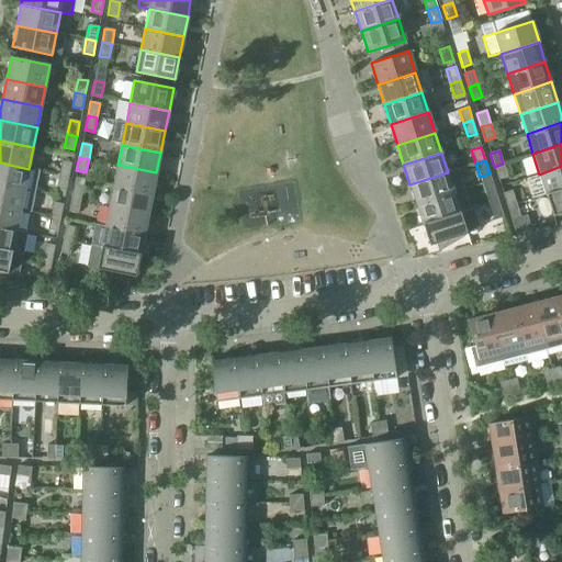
[(62,161),(58,175),(68,177),(71,164),(62,161)]
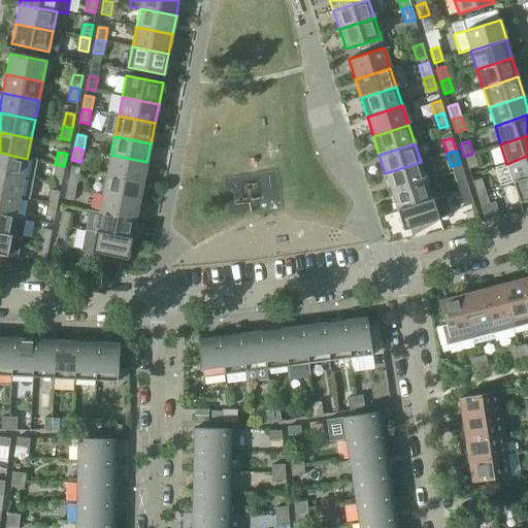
[(0,153),(0,172),(34,179),(37,161),(27,159),(0,153)]
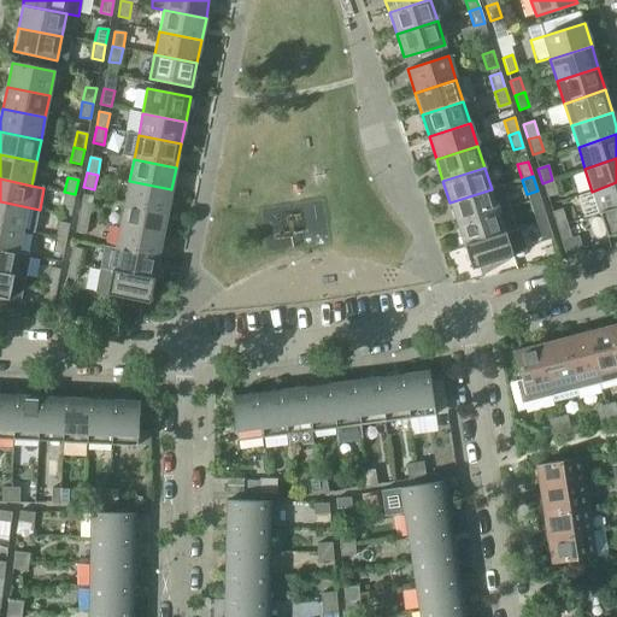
[(552,180),(542,183),(547,198),(557,194),(552,180)]
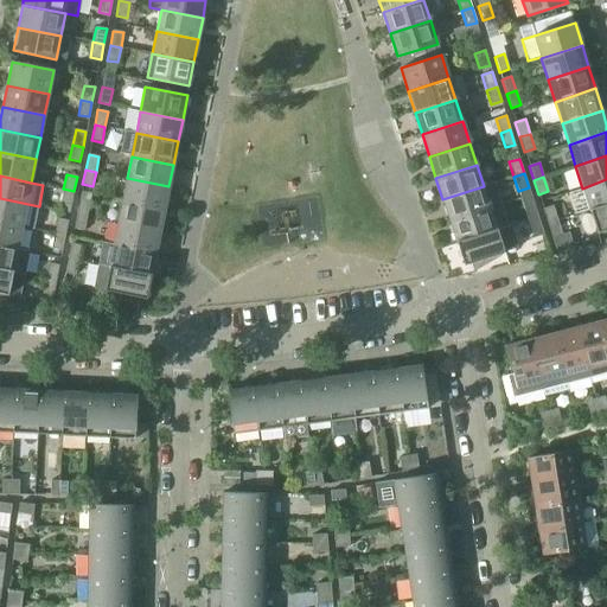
[(127,178),(122,200),(165,209),(168,186),(127,178)]
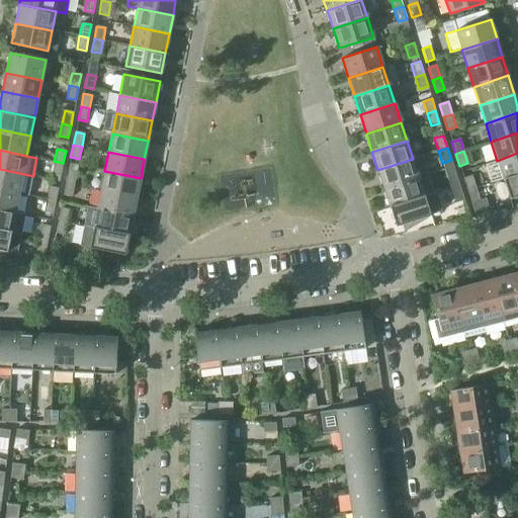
[(517,153),(497,161),(503,179),(517,174),(517,153)]
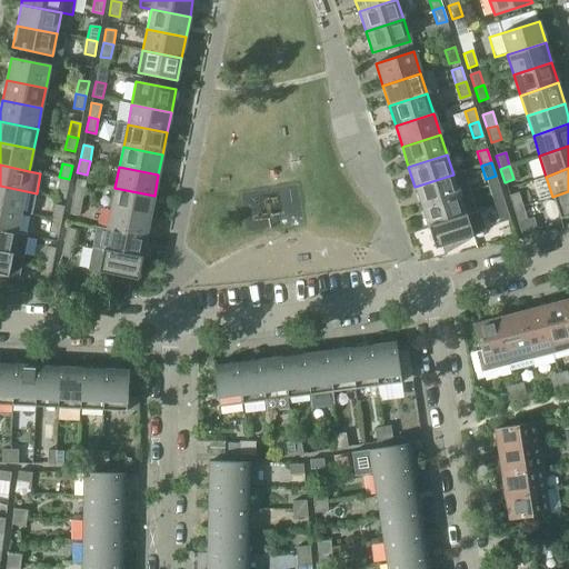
[(415,187),(421,207),(470,191),(463,171),(453,175),(415,187)]
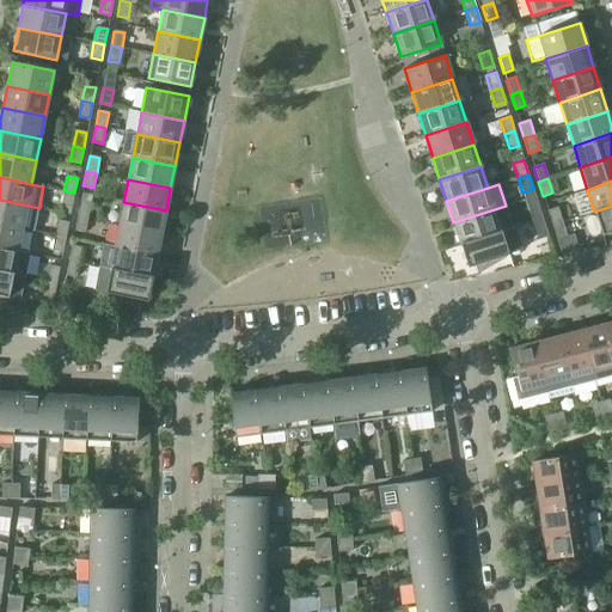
[(74,193),(63,190),(61,206),(72,208),(74,193)]
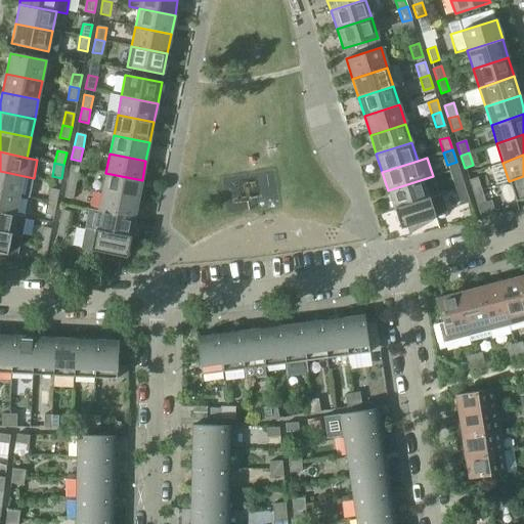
[(34,178),(0,171),(0,191),(19,197),(30,199),(34,178)]
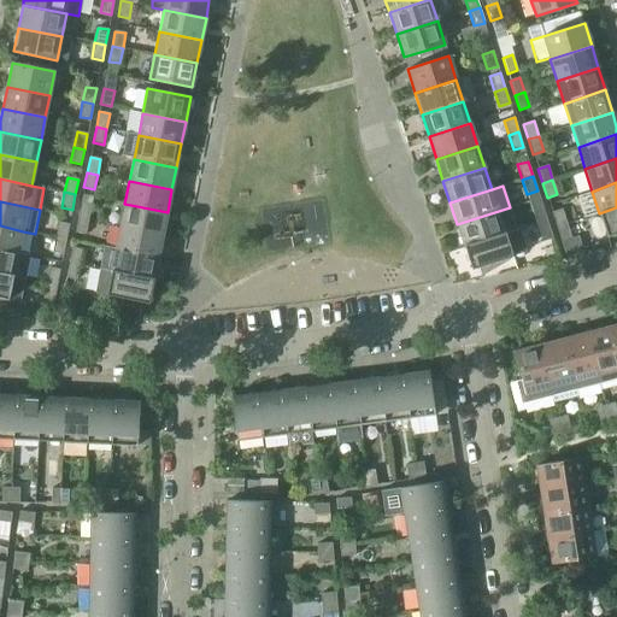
[(81,203),(78,217),(88,219),(92,205),(81,203)]
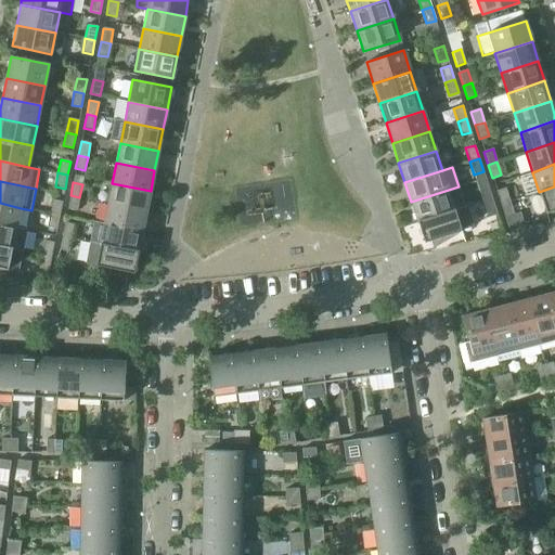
[(112,183),(108,203),(146,210),(151,191),(112,183)]
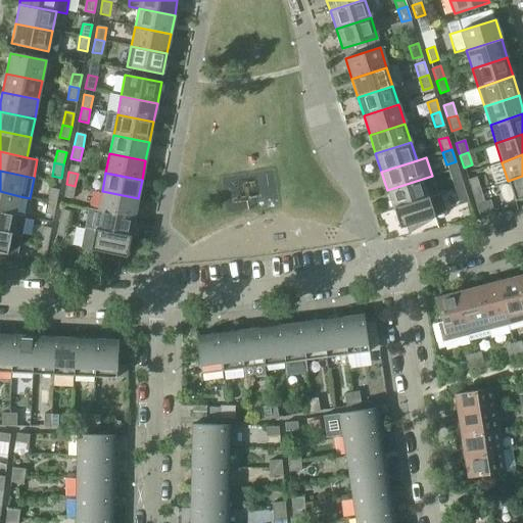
[(450,177),(455,189),(464,186),(460,174),(450,177)]
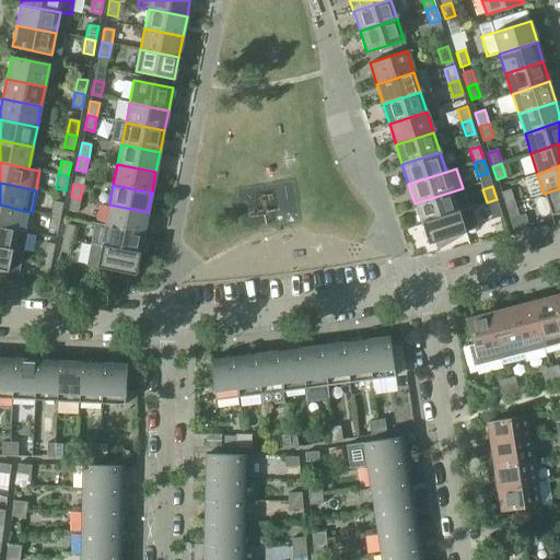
[(415,203),(421,224),(468,209),(463,188),(415,203)]
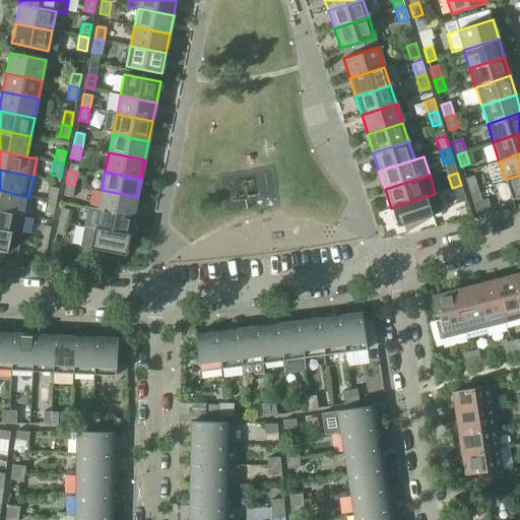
[(519,175),(505,180),(511,199),(514,198),(515,201),(519,200),(519,175)]
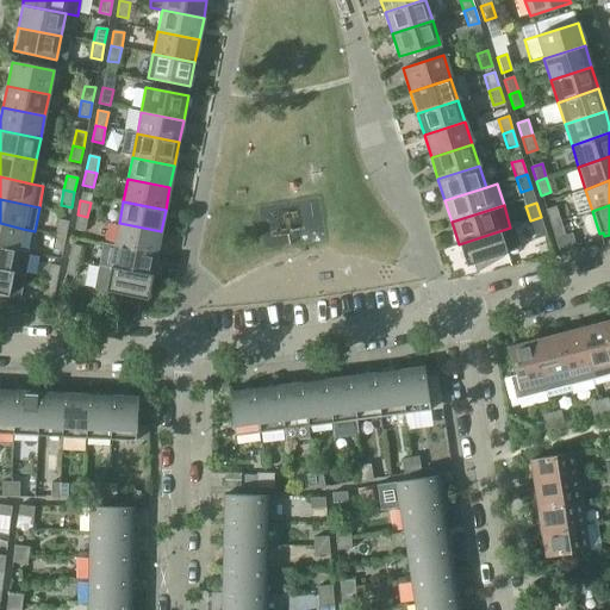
[(546,210),(551,225),(560,222),(555,207),(546,210)]
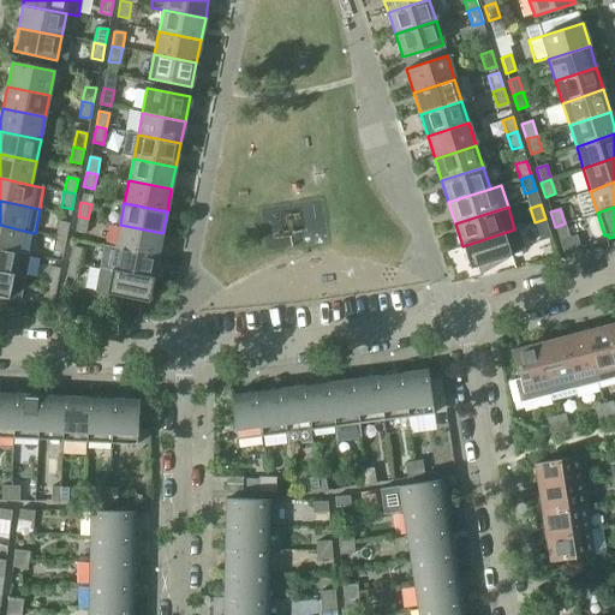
[(88,219),(78,216),(75,232),(85,234),(88,219)]
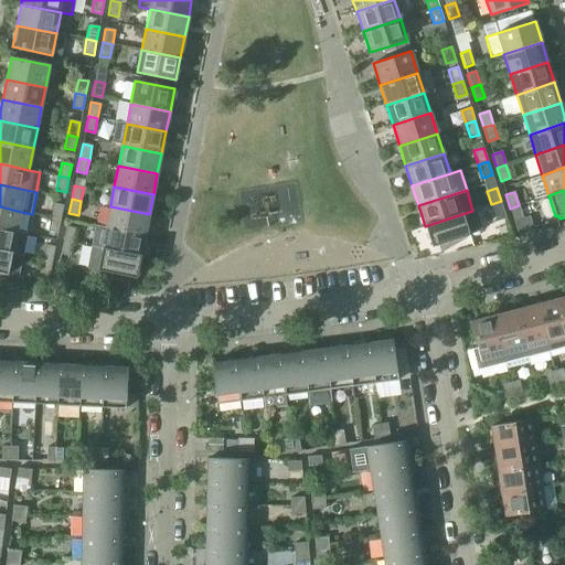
[(491,204),(496,217),(497,222),(507,219),(505,215),(501,201),(491,204)]
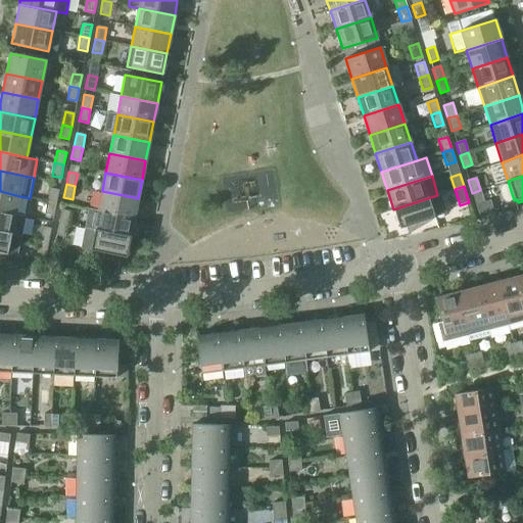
[(49,188),(47,201),(56,203),(58,190),(49,188)]
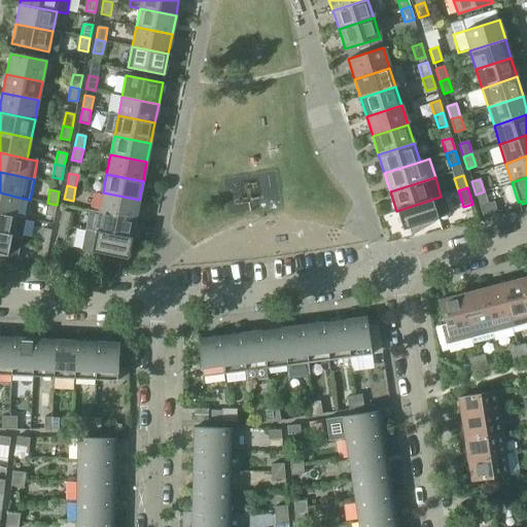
[(484,191),(476,195),(479,207),(488,204),(484,191)]
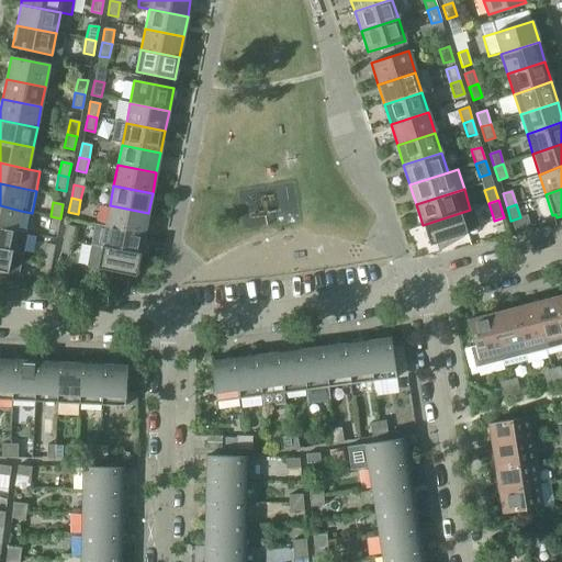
[(0,205),(0,226),(17,231),(21,211),(0,205)]
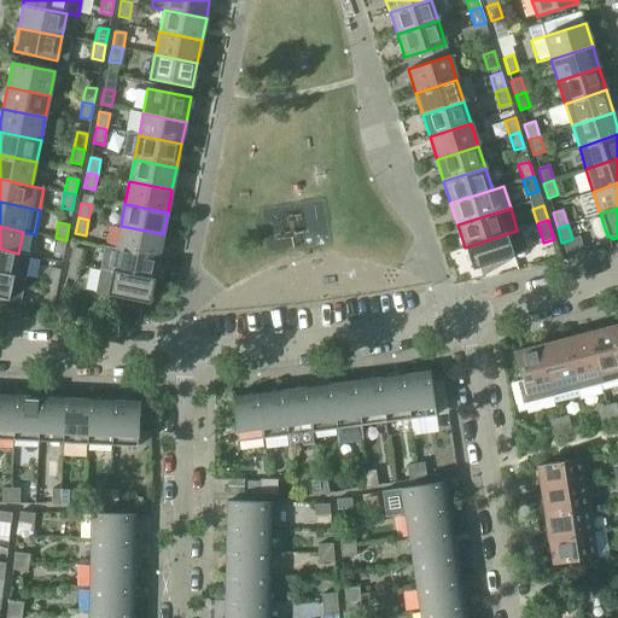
[(121,226),(116,250),(158,258),(163,234),(121,226)]
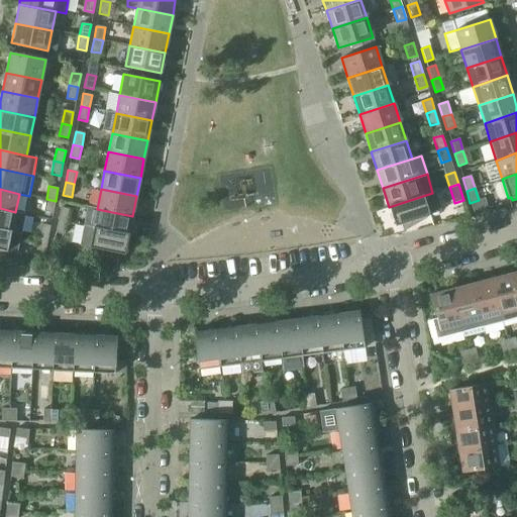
[(435,192),(432,193),(389,207),(395,226),(413,220),(415,225),(427,218),(426,216),(429,215),(429,214),(441,211),(435,192)]
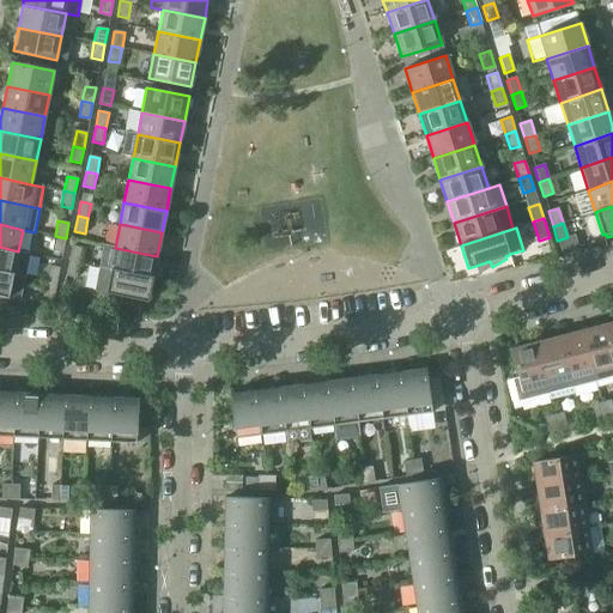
[(66,238),(55,236),(52,252),(62,253),(66,238)]
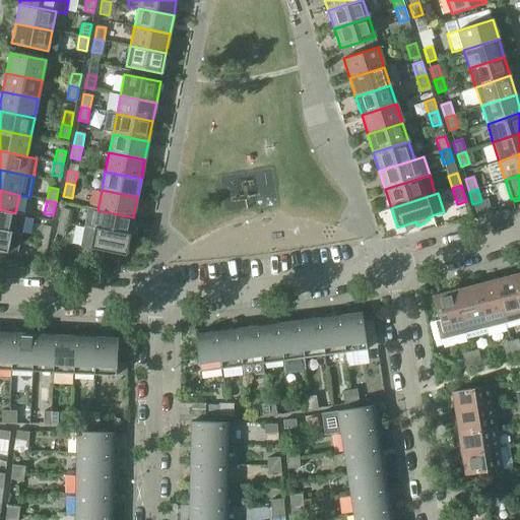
[(61,208),(58,221),(67,223),(69,210),(61,208)]
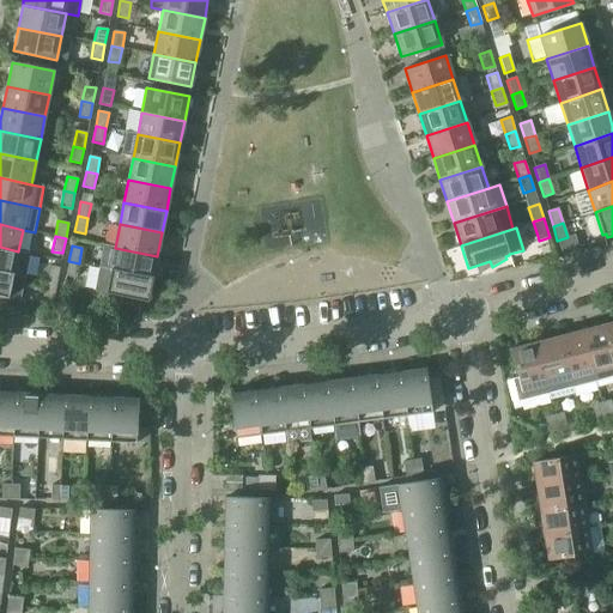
[(0,247),(0,272),(13,274),(18,252),(0,247)]
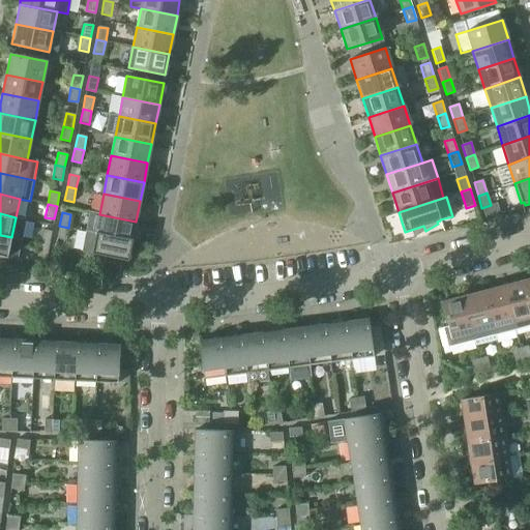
[(99,214),(95,233),(133,240),(136,222),(99,214)]
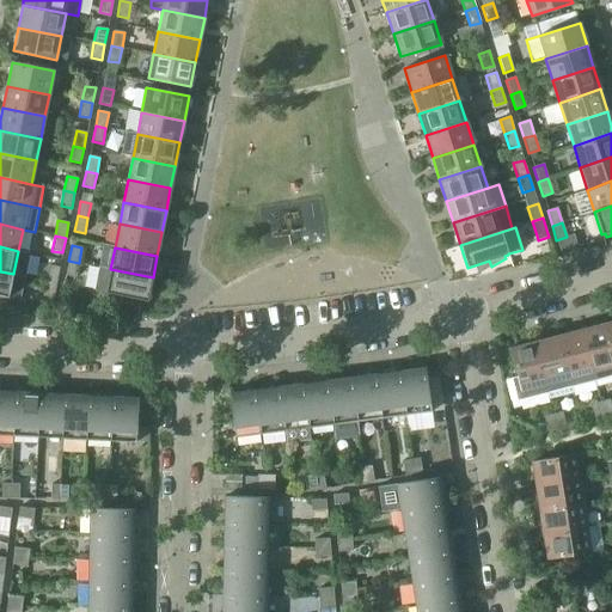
[(79,263),(68,261),(66,276),(75,277),(79,263)]
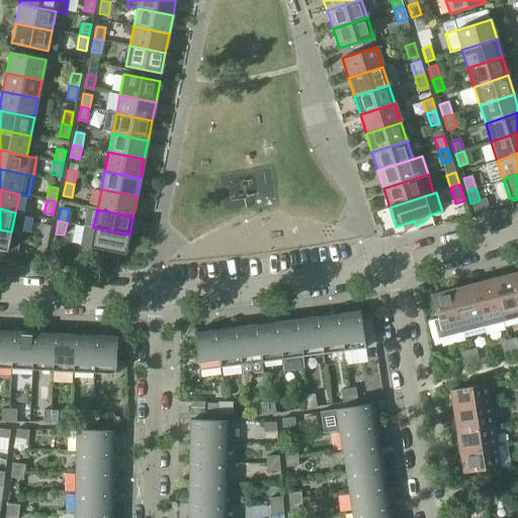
[(41,225),(38,238),(48,239),(51,227),(41,225)]
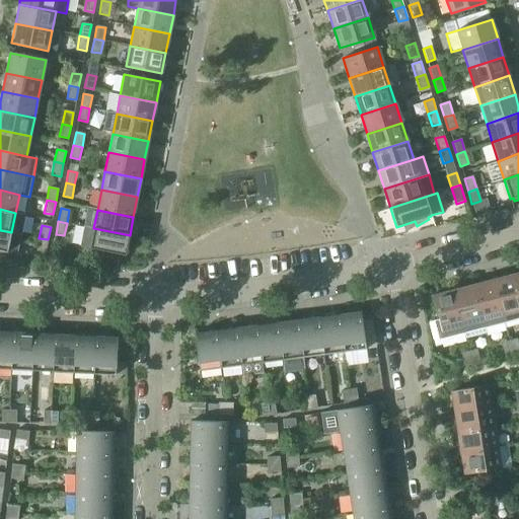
[(130,235),(93,228),(83,226),(79,246),(93,249),(92,251),(105,256),(106,251),(126,255),(130,235)]
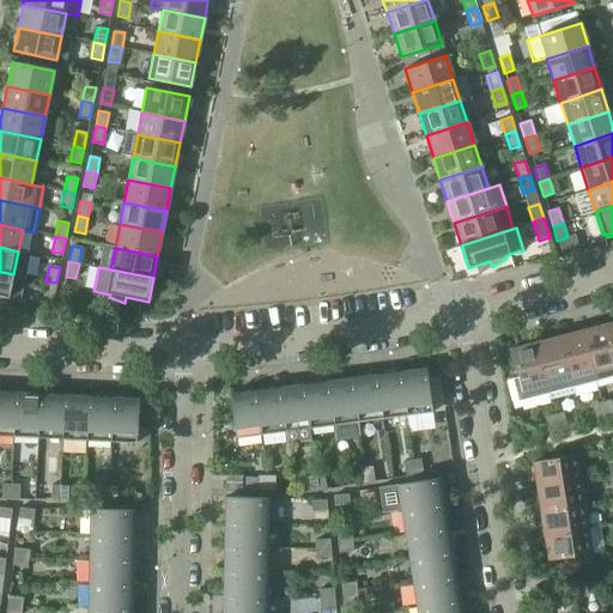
[(0,299),(4,301),(5,297),(20,301),(25,277),(13,274),(0,272),(0,299)]
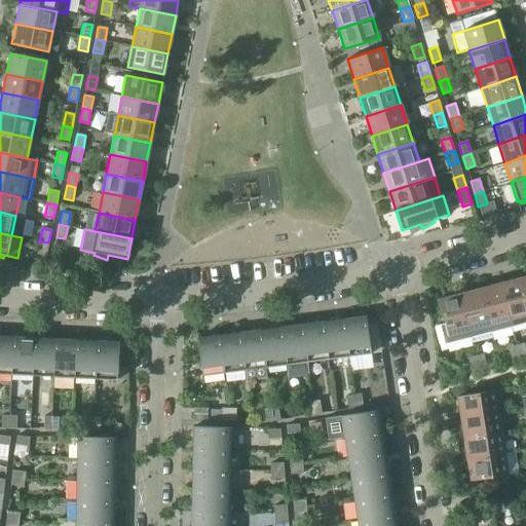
[(48,242),(39,241),(37,254),(46,256),(48,242)]
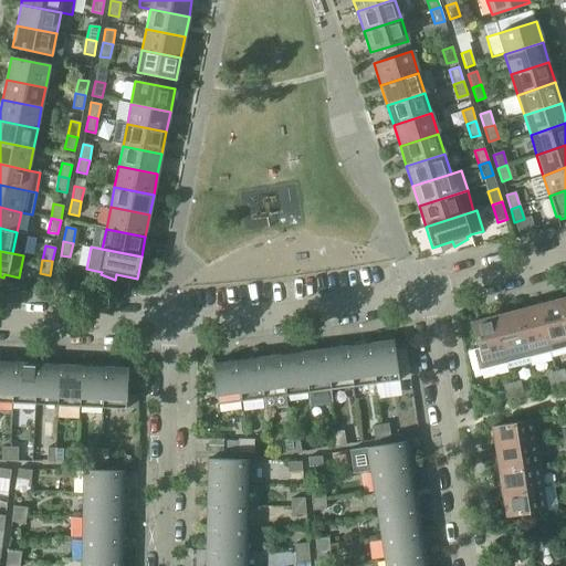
[(565,325),(559,300),(537,305),(552,357),(565,353),(565,325)]
